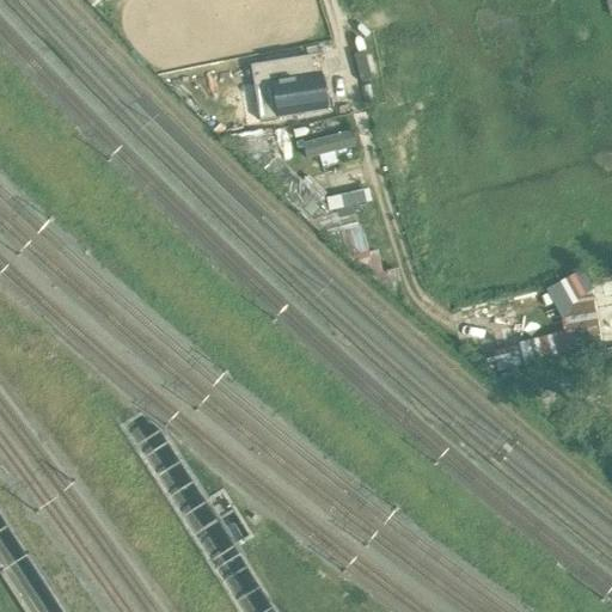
[(322,96),(318,74),(313,75),(311,56),(250,66),(259,121),(324,110),(324,108),(329,106),(326,95),(322,96)]
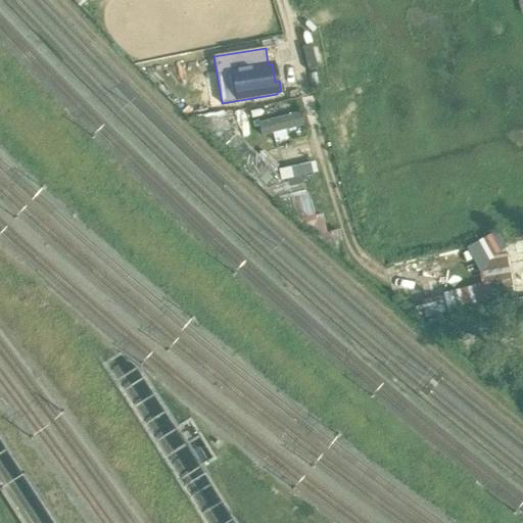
[(285,131),(304,126),(301,112),(257,124),(262,136),(272,134),(275,143),(287,140),(285,131)]
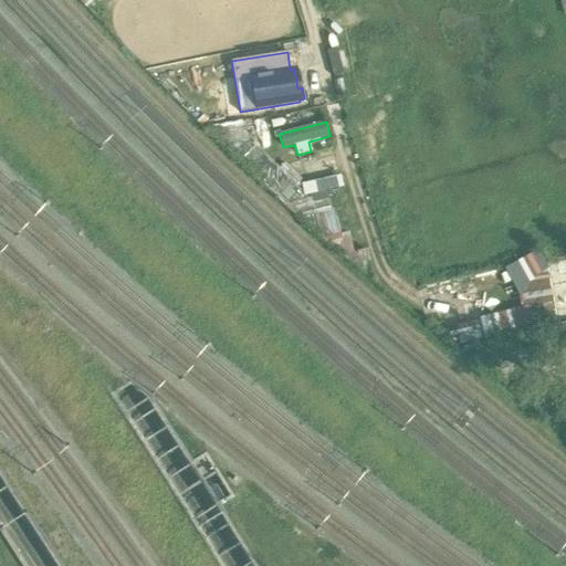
[(303,181),(307,201),(329,197),(328,188),(344,185),(341,173),(303,181)]
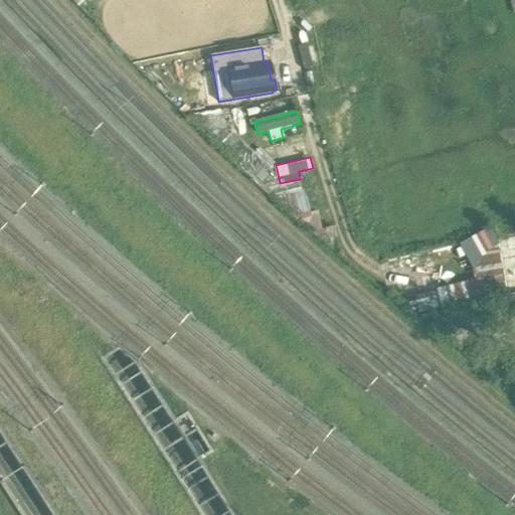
[(310,212),(304,190),(273,198),(339,254),(334,226),(324,229),(319,210),(310,212)]
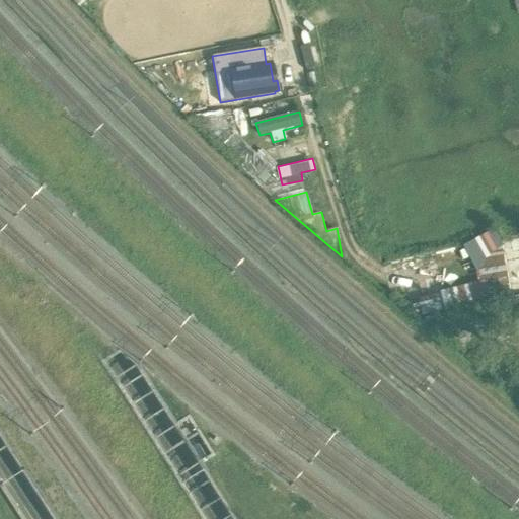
[(463,243),(474,265),(506,248),(494,227),(463,243)]
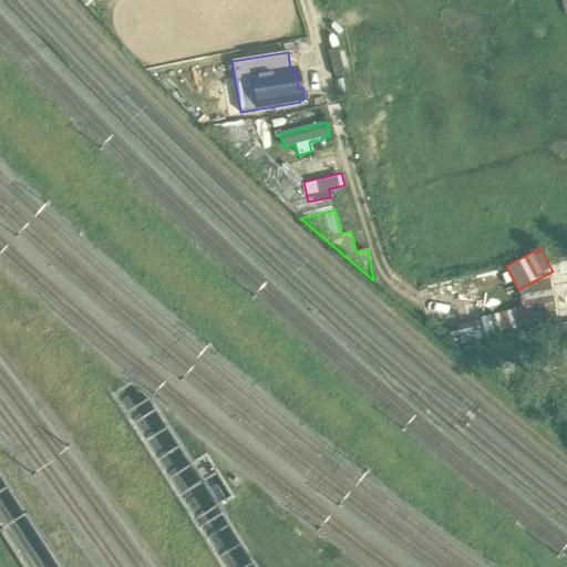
[(152,453),(115,398),(136,384),(172,440),(209,500),(248,560),(251,566),(257,566),(251,558),(220,507),(224,505),(235,498),(228,487),(207,453),(192,462),(176,437),(137,378),(133,380),(132,381),(113,393),(110,395),(147,455),(185,515),(218,566),(223,566),(189,513),(152,453)]
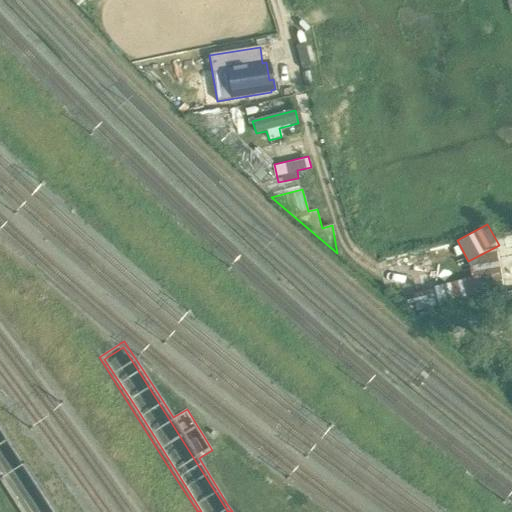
[(0,433),(46,504),(51,511),(56,511),(49,502),(0,426),(0,425),(0,480),(20,511),(25,511),(0,473),(0,433)]
